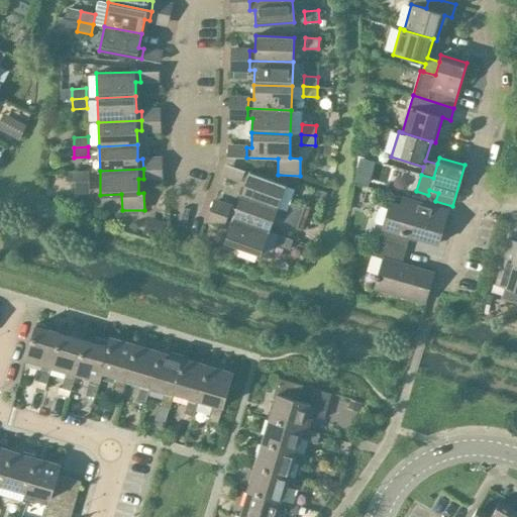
[(75,171),(75,182),(89,181),(89,171),(75,171)]
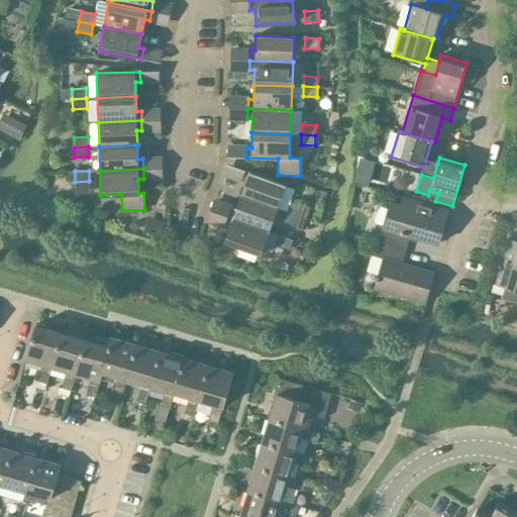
[(240,195),(277,208),(285,185),(244,171),(241,180),(245,182),(240,195)]
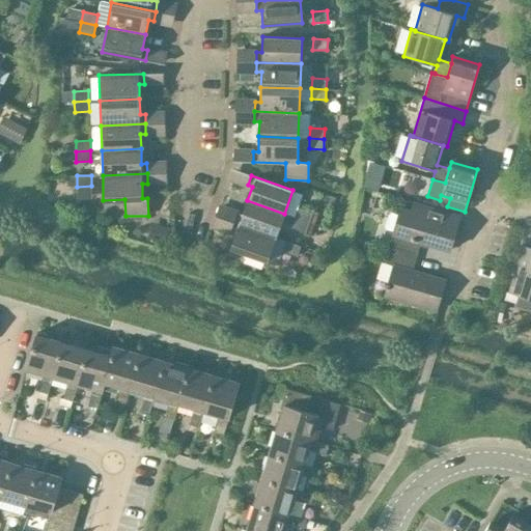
[(234,222),(276,238),(284,214),(247,200),(243,215),(238,213),(234,222)]
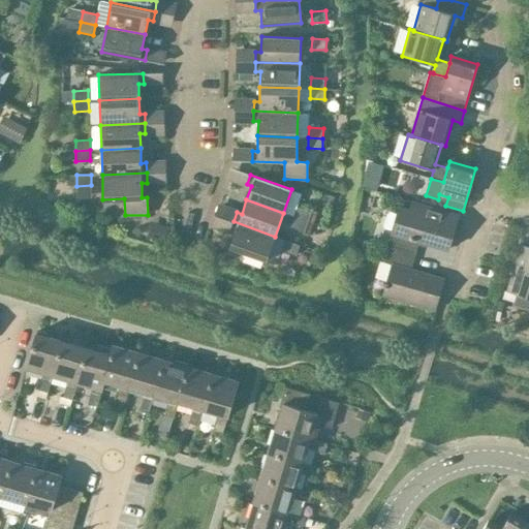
[(387,245),(416,253),(419,241),(447,249),(458,215),(412,201),(410,210),(399,207),(387,245)]
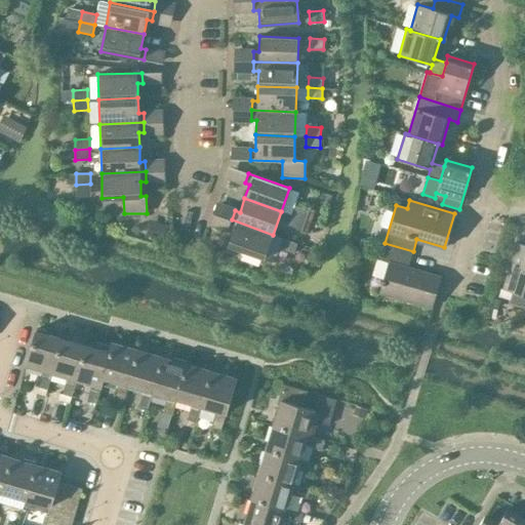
[(291,215),(306,220),(309,210),(295,206),(291,215)]
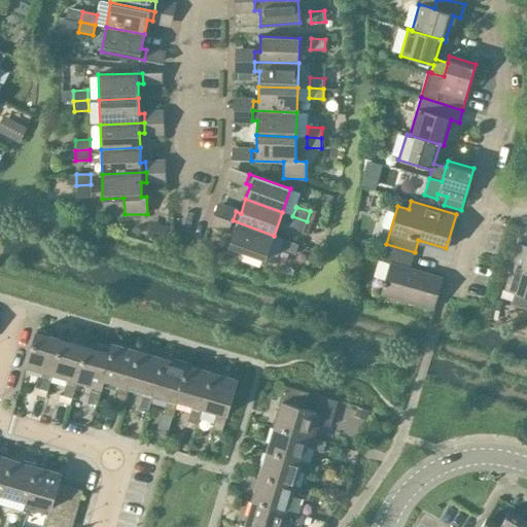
[(289,225),(303,231),(307,221),(292,216),(289,225)]
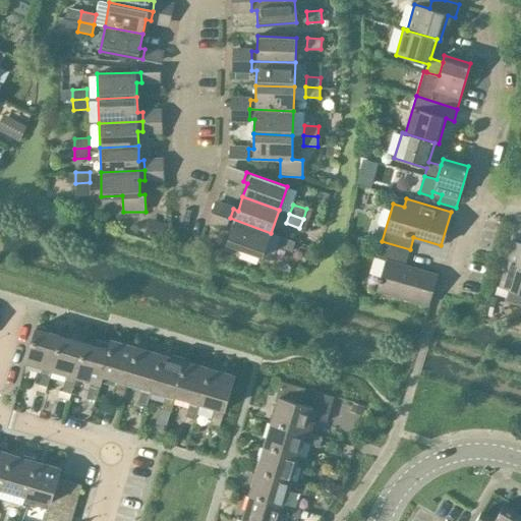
[(226,243),(263,256),(271,233),(230,218),(226,227),(231,229),(226,243)]
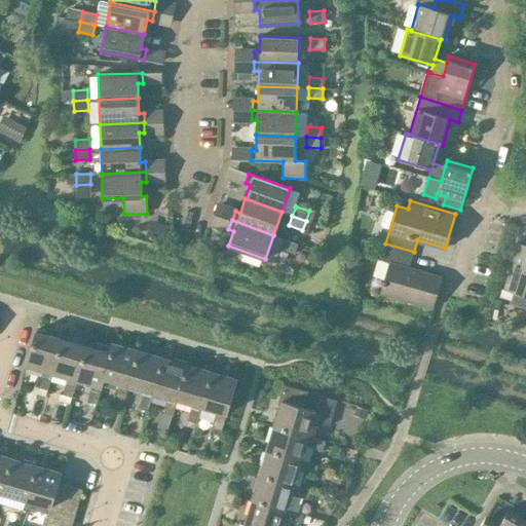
[(280,249),(294,254),(298,243),(284,238),(280,249)]
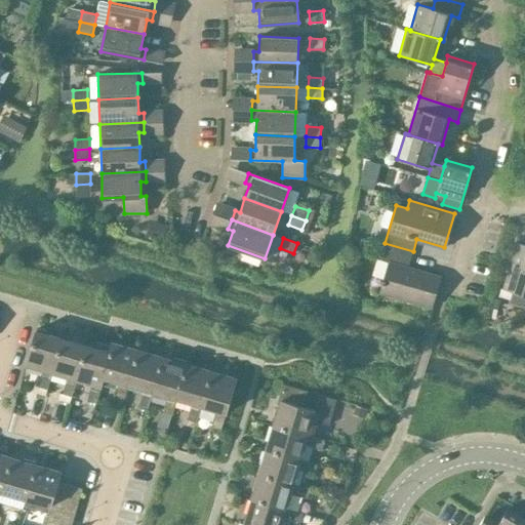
[(379,293),(431,308),(440,276),(408,267),(413,251),(385,243),(380,259),(389,261),(379,293)]
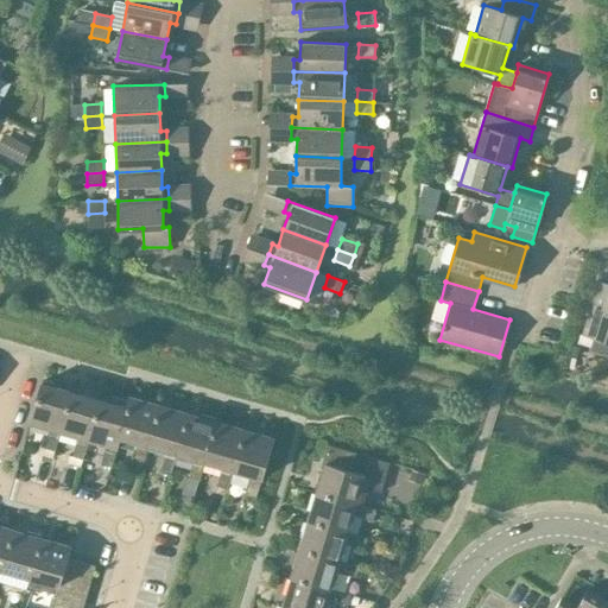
[(601,348),(605,349),(607,348),(607,284),(599,282),(583,334),(597,339),(597,342),(599,346),(601,348)]
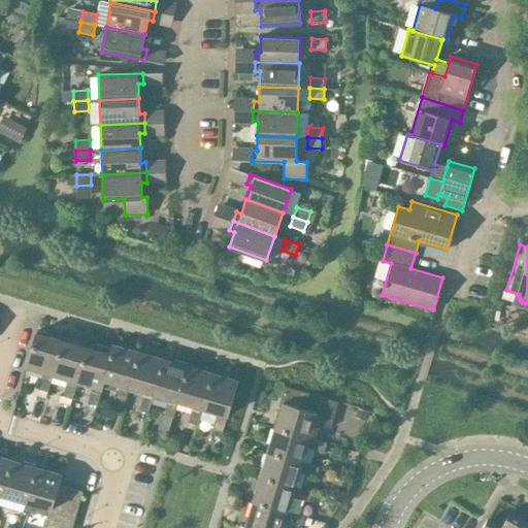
[(52,375),(62,340),(36,333),(26,367),(43,372),(38,389),(47,392),(53,375),(52,375)]
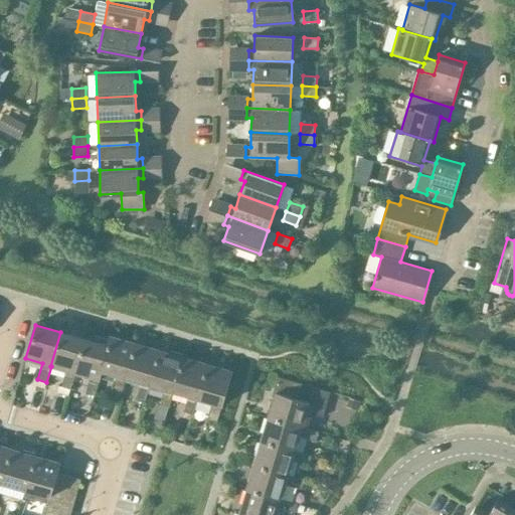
[(74,372),(84,339),(60,332),(50,366),(51,366),(66,370),(61,386),(70,389),(75,373),(74,372)]
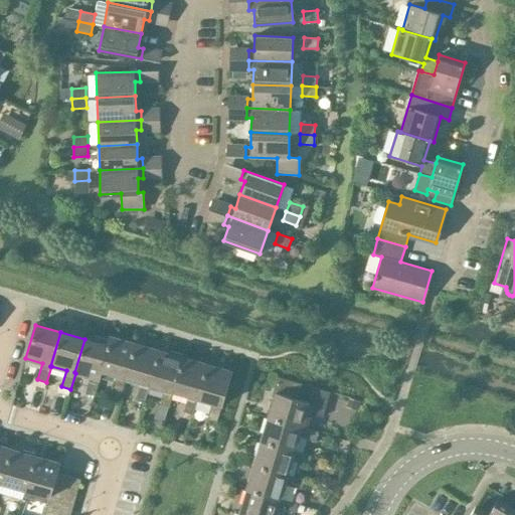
[(108,345),(109,340),(94,335),(93,341),(84,339),(74,372),(75,373),(90,377),(86,393),(95,396),(102,370),(101,370),(109,346),(108,345)]
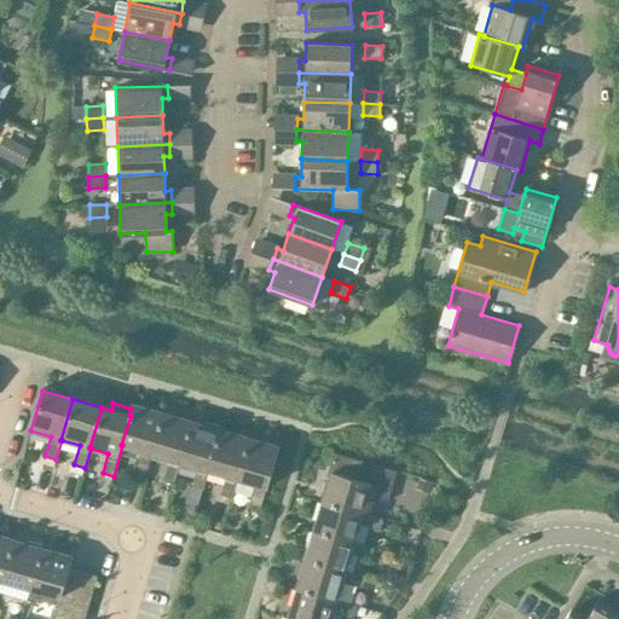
[(150,453),(162,412),(132,404),(131,409),(129,415),(131,416),(121,445),(122,445),(140,450),(134,469),(145,473),(151,453),(150,453)]
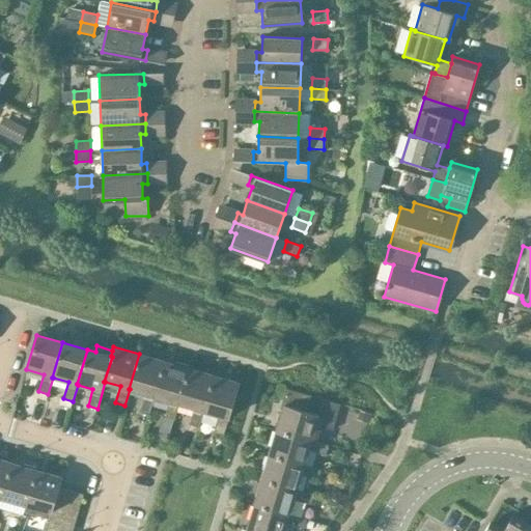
[(154,396),(164,361),(139,354),(129,389),(130,389),(145,393),(140,410),(149,413),(154,400),(155,396),(154,396)]
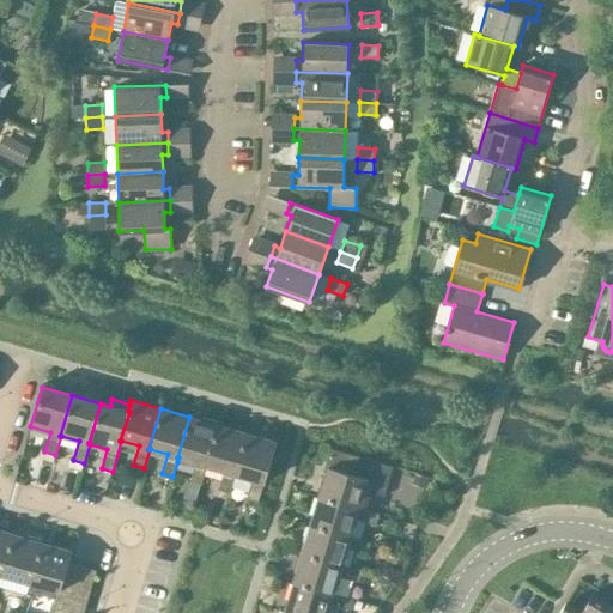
[(206,466),(218,425),(218,423),(204,418),(202,420),(189,417),(177,457),(178,457),(177,462),(194,467),(190,481),(201,485),(207,466),(206,466)]
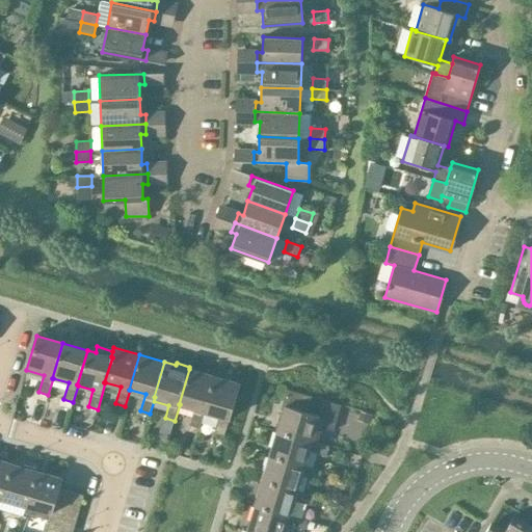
[(200,428),(204,411),(204,410),(213,376),(189,369),(179,404),(180,404),(194,408),(190,425),(200,428)]
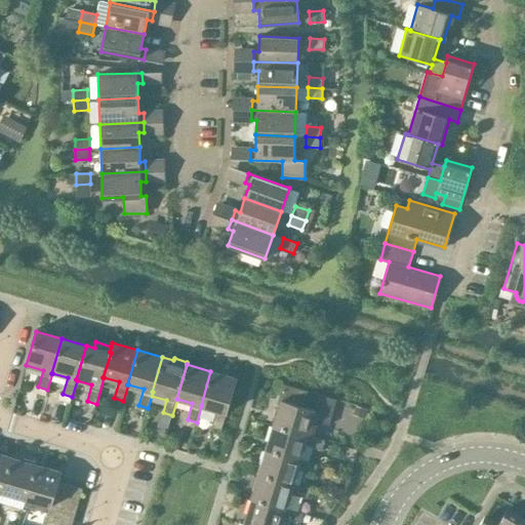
[(212,427),(221,430),(226,413),(227,413),(236,378),(210,371),(201,405),(201,406),(216,410),(212,427)]
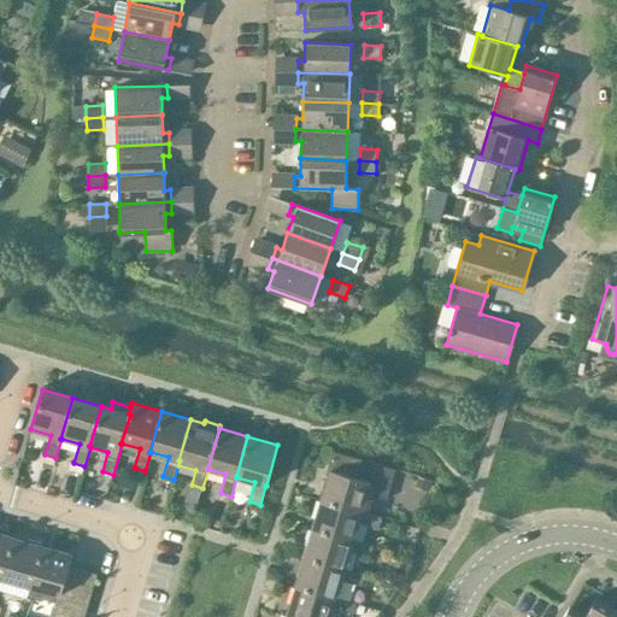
[(329,472),(321,500),(362,512),(362,511),(368,494),(387,499),(395,470),(374,463),(368,482),(356,479),(362,460),(333,452),(327,472),(329,472)]
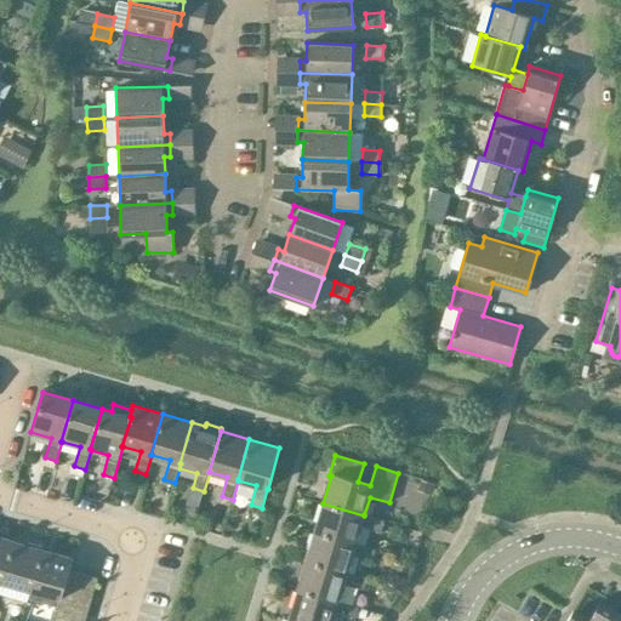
[(323,503),(314,533),(355,545),(355,543),(362,525),(381,531),(383,520),(364,514),(364,516),(323,503)]
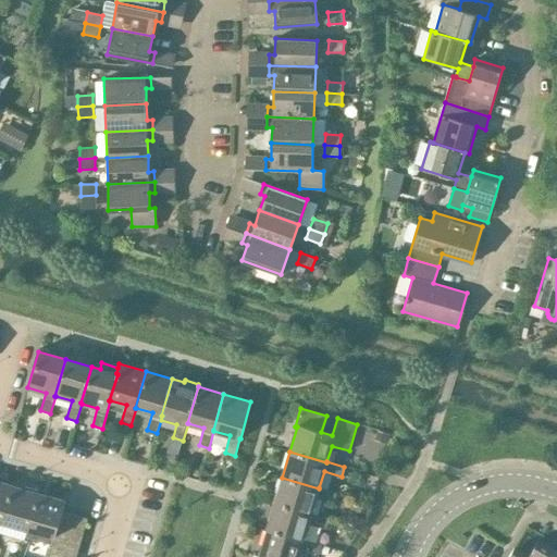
[(282,478),(274,504),(311,515),(311,514),(317,497),(334,503),(336,493),(319,487),(319,489),(282,478)]
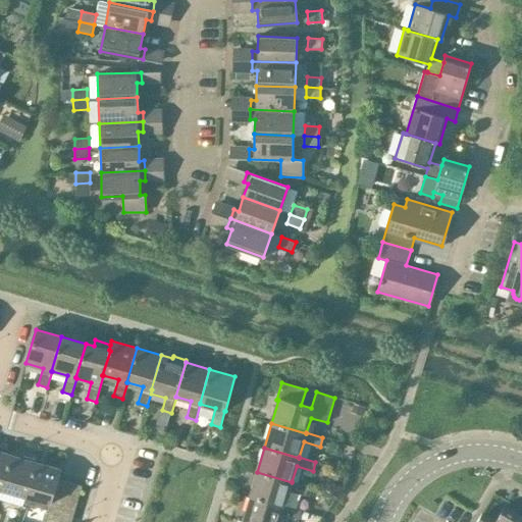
[(0,488),(1,489),(11,455),(0,451),(0,488)]
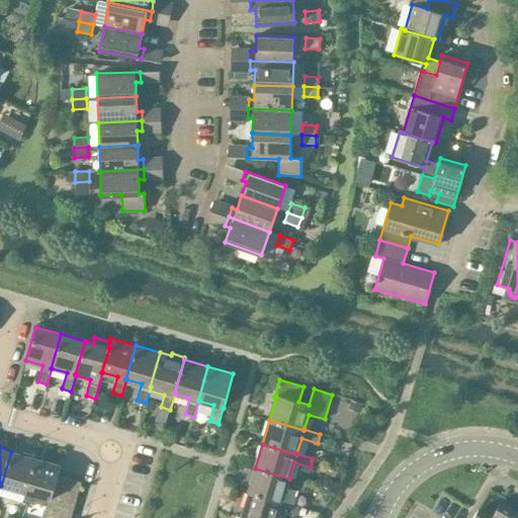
[(1,486),(25,492),(35,458),(11,451),(1,486)]
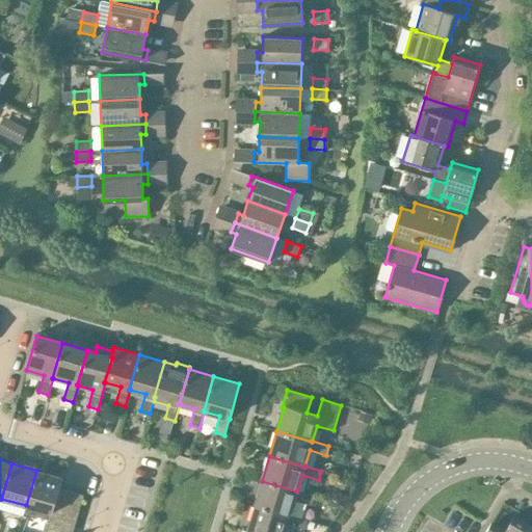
[(52,511),(59,487),(61,478),(36,471),(26,505),(52,513),(52,511)]
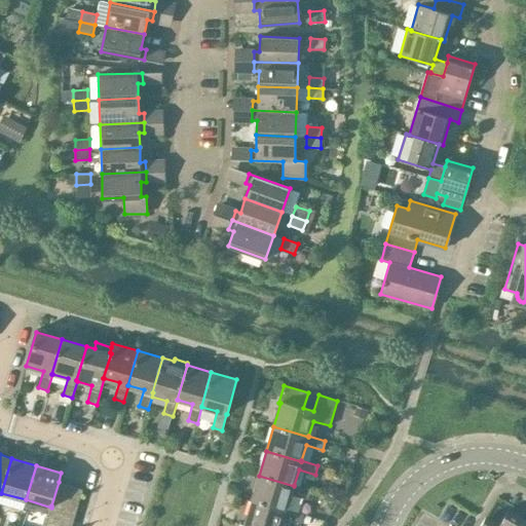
[(259,476),(252,500),(287,511),(287,510),(292,494),(308,499),(310,490),(294,485),(294,486),(259,476)]
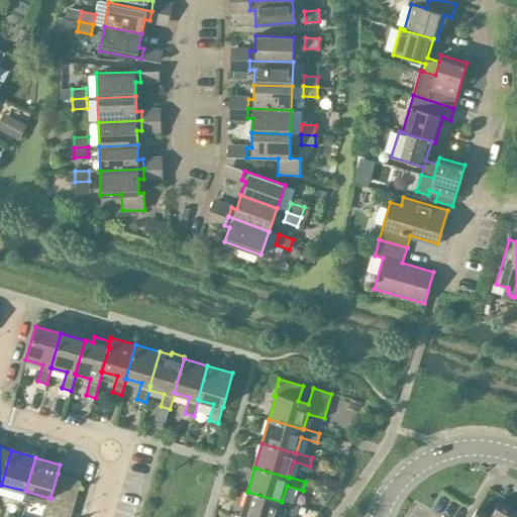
[(50,497),(63,501),(69,478),(58,474),(50,497)]
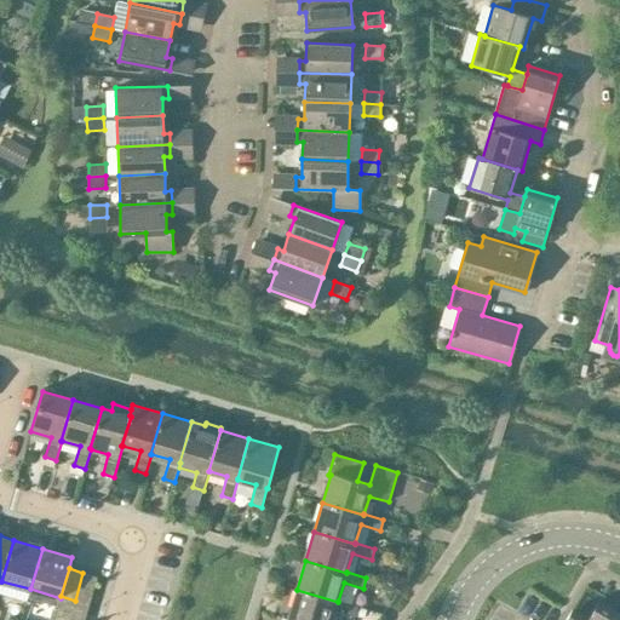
[(75,601),(89,604),(97,577),(82,573),(75,601)]
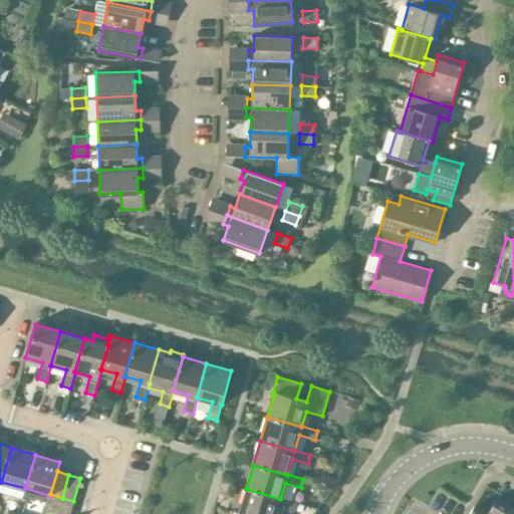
[(246,489),(239,513),(244,513),(275,513),(278,507),(294,512),(296,503),(280,498),(280,499),(246,489)]
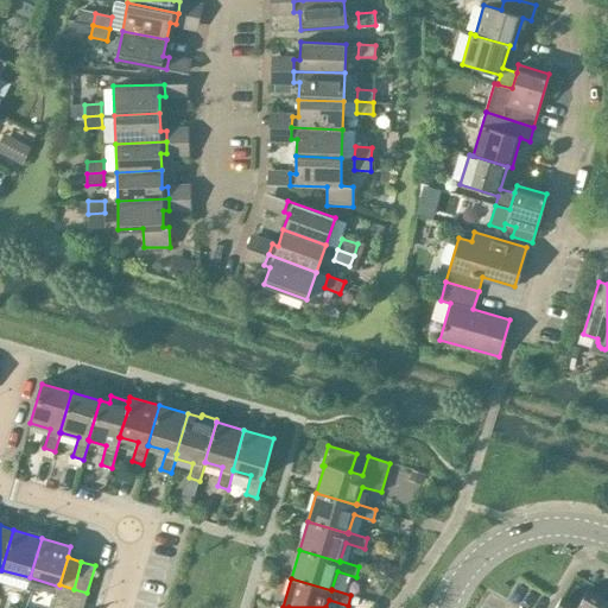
[(52,607),(67,607),(74,589),(59,584),(59,587),(52,607)]
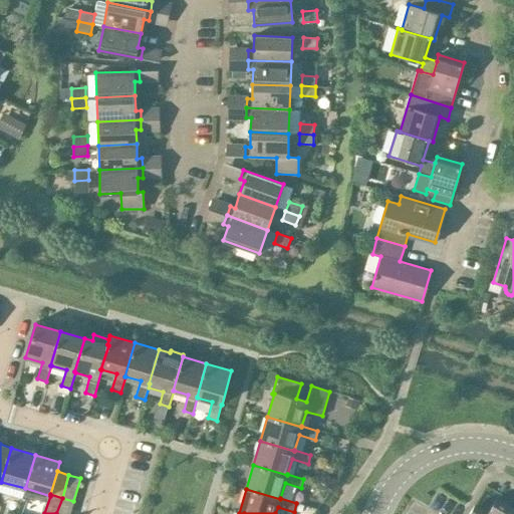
[(56,513),(69,513),(73,501),(62,498),(56,513)]
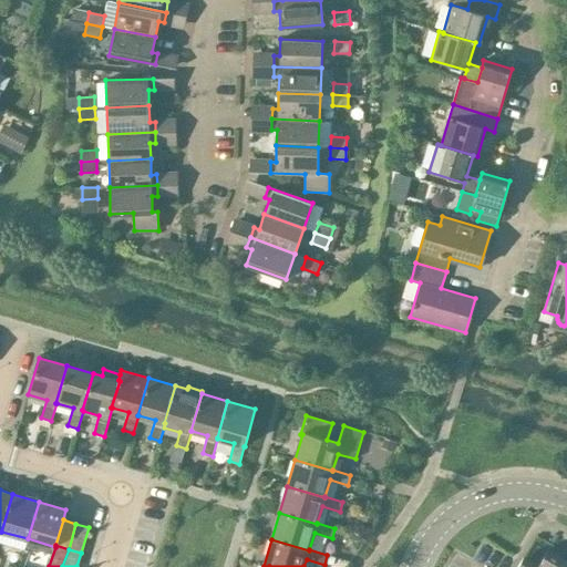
[(566,566),(566,560),(547,549),(536,566),(525,566),(519,564),(517,566),(566,566)]
